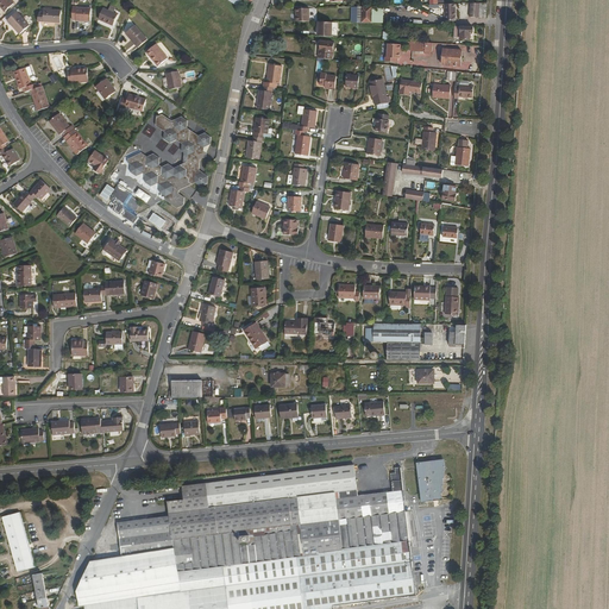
[(0,0),(0,6),(5,12),(14,4),(11,0),(0,0)]
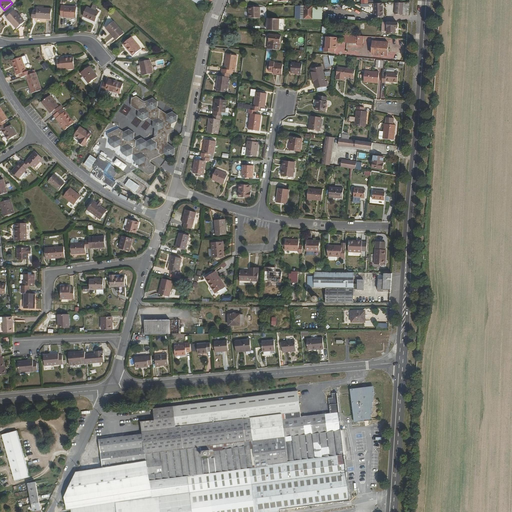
[(382,14),(382,3),(373,4),(373,18),(380,17),(380,14),(382,14)]
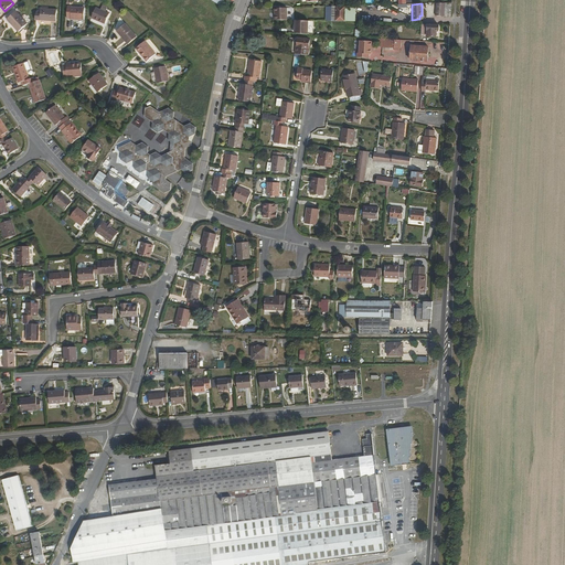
[(444,17),(445,3),(435,3),(435,16),(443,17),(444,17)]
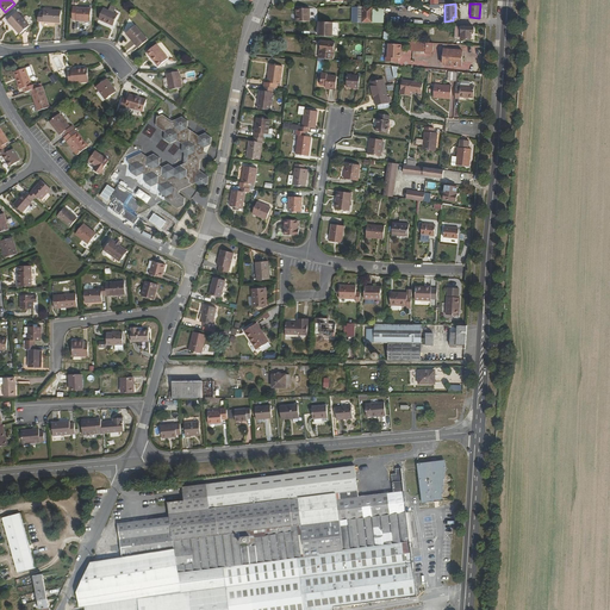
[(359,18),(359,23),(373,23),(373,6),(362,7),(362,17),(359,18)]
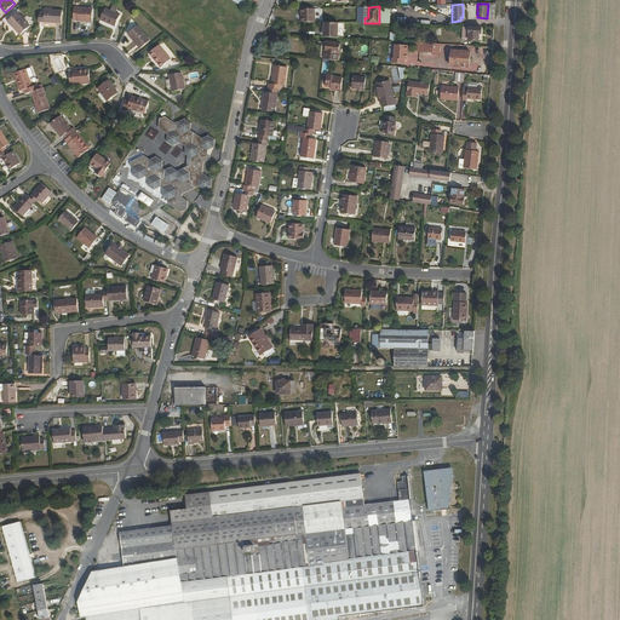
[(424,6),(422,11),(435,17),(437,12),(424,6)]
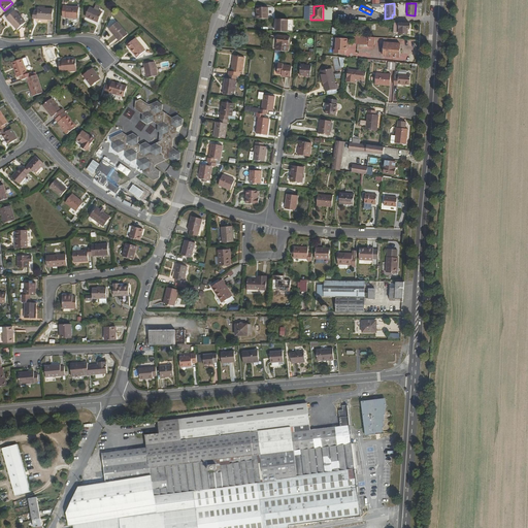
[(15,9),(13,6),(2,17),(5,20),(6,19),(17,30),(25,22),(14,10),(15,9)]
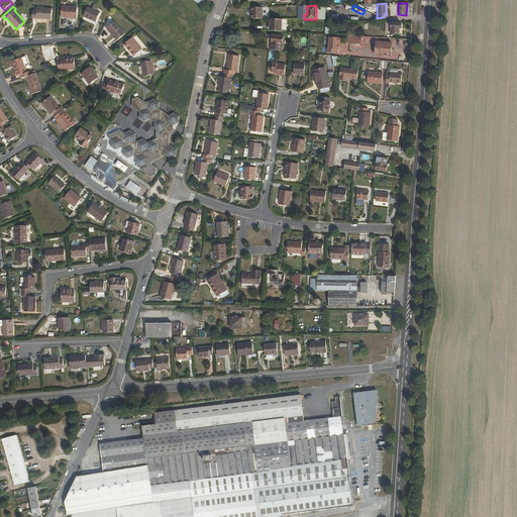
[(77,18),(77,7),(65,7),(65,6),(62,6),(61,18),(64,18),(64,17),(77,18)]
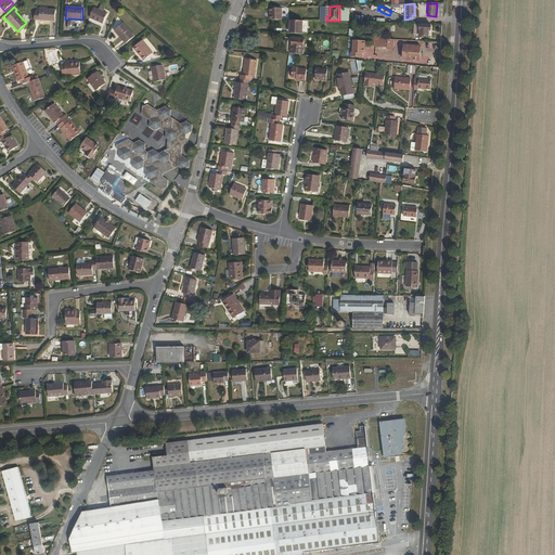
[(103,24),(107,14),(94,8),(90,17),(103,24)]
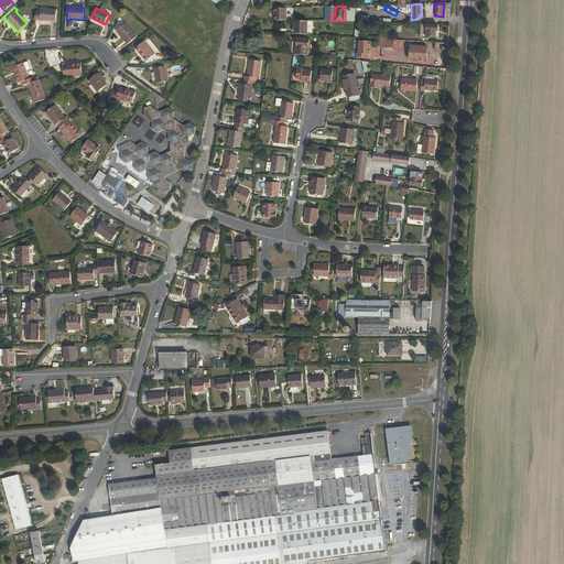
[(273,13),(273,20),(285,20),(285,8),(273,8),(273,13)]
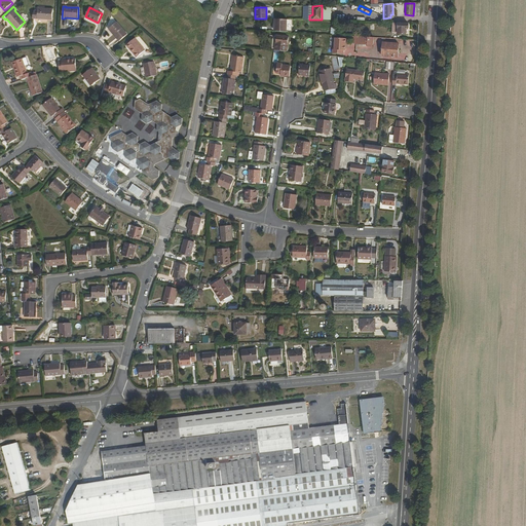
[(37,11),(34,11),(32,19),(51,20),(52,9),(38,8),(37,11)]
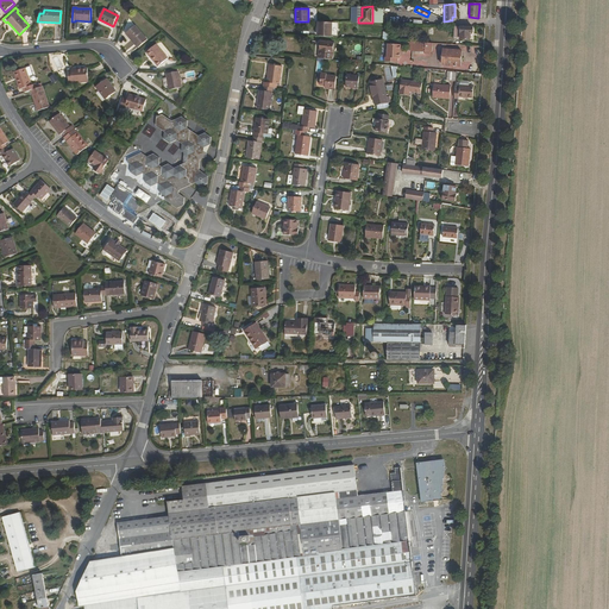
[(316,36),(328,36),(330,23),(316,22),(316,36)]
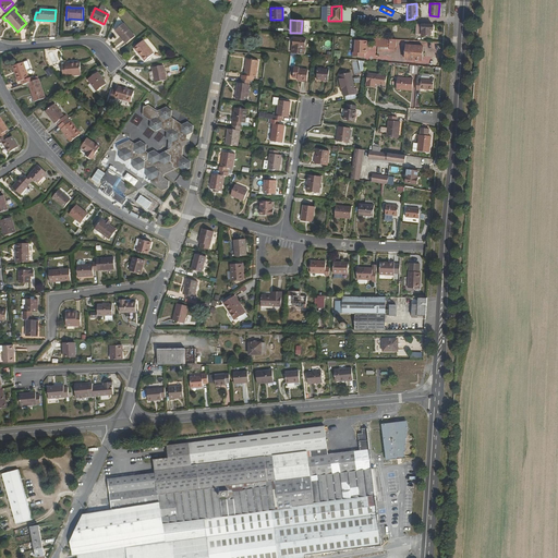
[(125,45),(134,36),(123,23),(114,31),(125,45)]
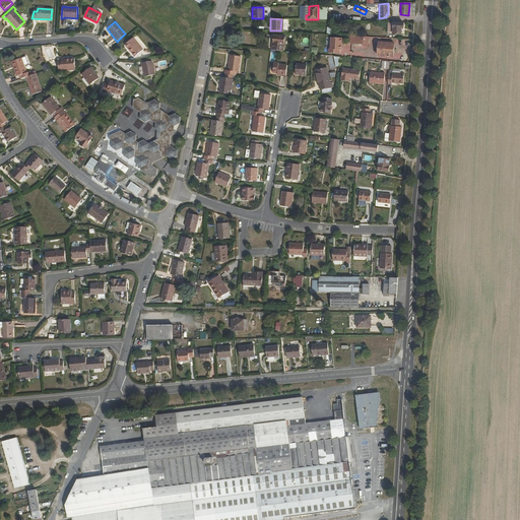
[(392,23),(392,33),(400,34),(400,28),(402,28),(402,23),(392,23)]
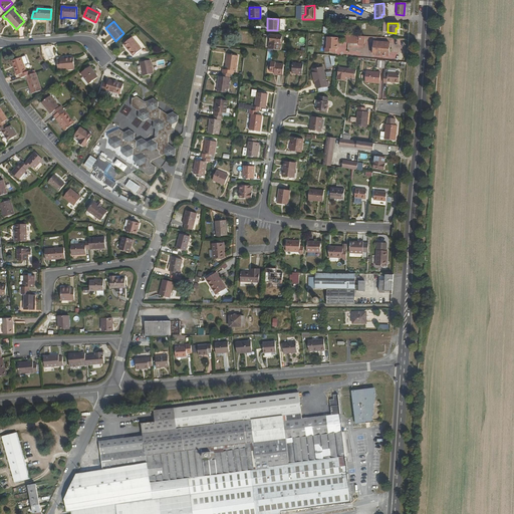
[(270,35),(269,49),(280,50),(282,36),(270,35)]
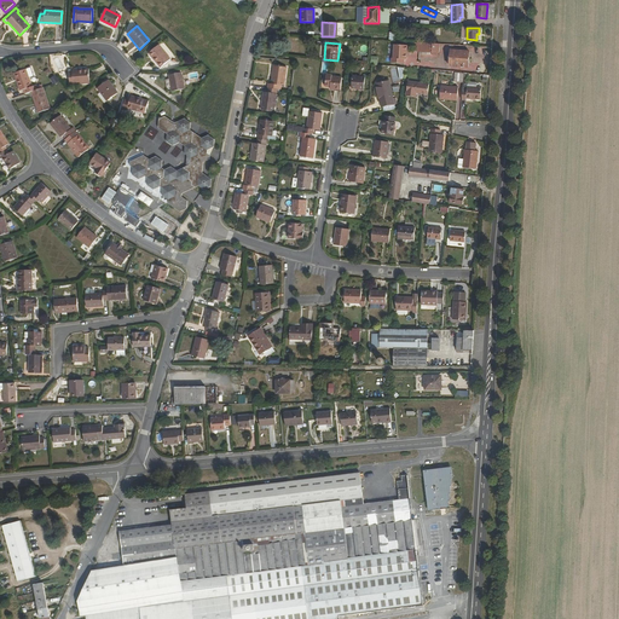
[(160,68),(171,59),(158,45),(148,55),(160,68)]
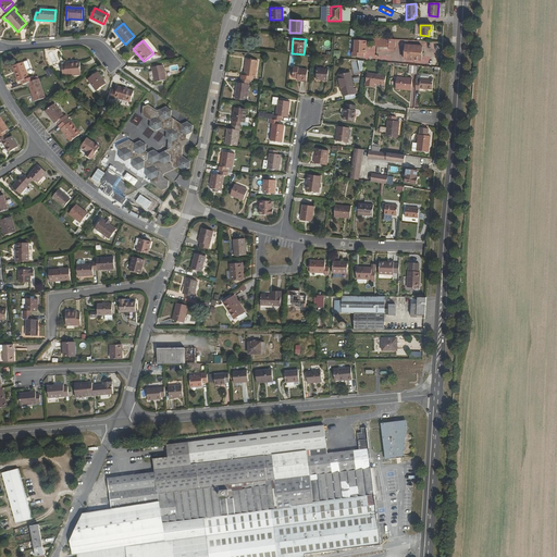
[(367,40),(354,40),(353,52),(351,52),(351,57),(363,58),(363,53),(366,53),(367,40)]
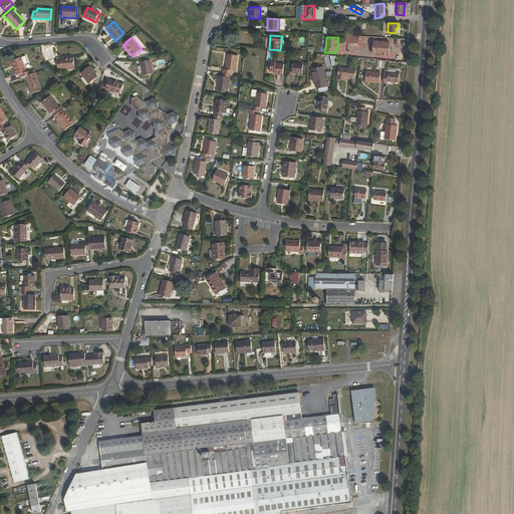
[(373,41),(373,46),(373,50),(372,55),(375,55),(375,59),(380,60),(383,60),(383,56),(388,56),(389,42),(373,41)]
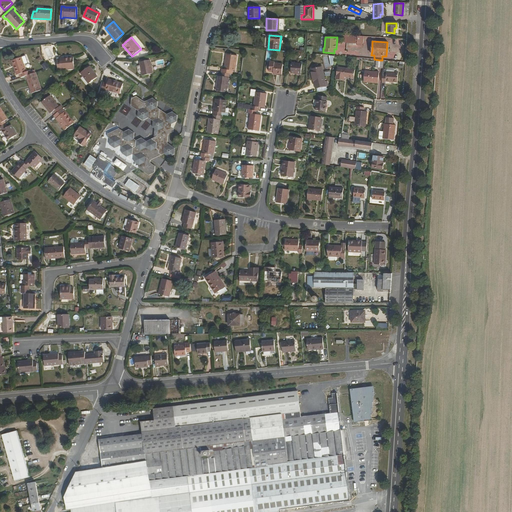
[(221,69),(221,72),(229,74),(232,74),(232,70),(235,71),(237,56),(226,54),(224,69),(221,69)]
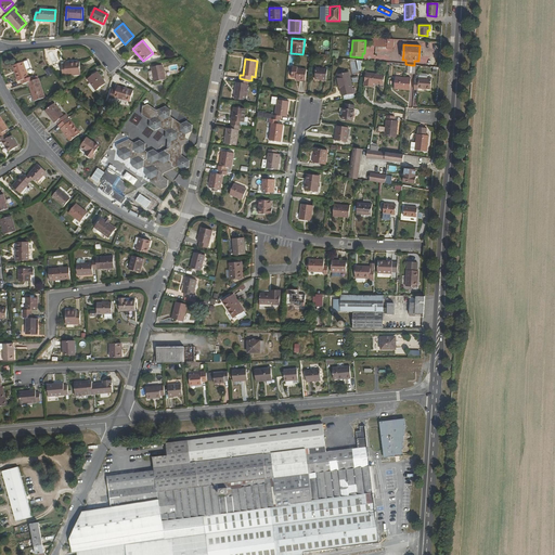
[(21,80),(22,84),(27,82),(34,80),(33,76),(28,78),(23,62),(12,66),(17,81),(21,80)]
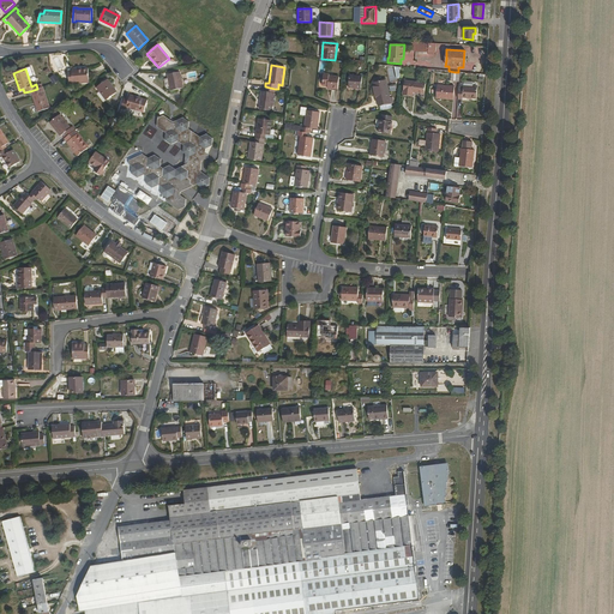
[(88,68),(72,71),(72,77),(68,78),(70,84),(89,82),(88,68)]
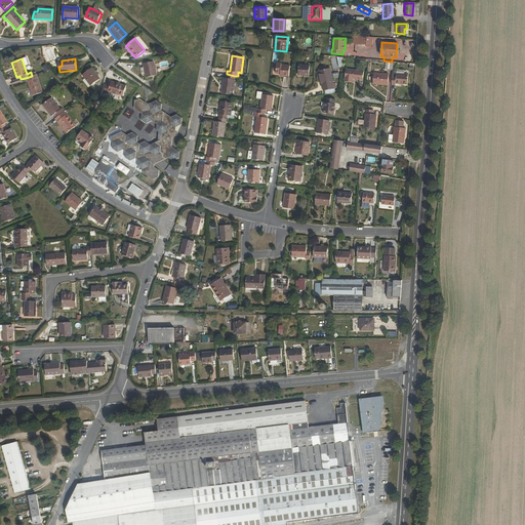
[(156,75),(153,62),(143,64),(146,77),(156,75)]
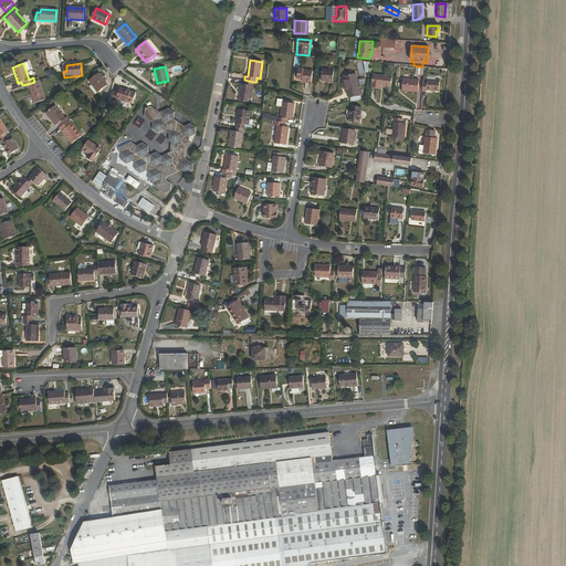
[(311,83),(312,71),(303,70),(303,69),(297,69),(296,79),(302,80),(302,82),(311,83)]
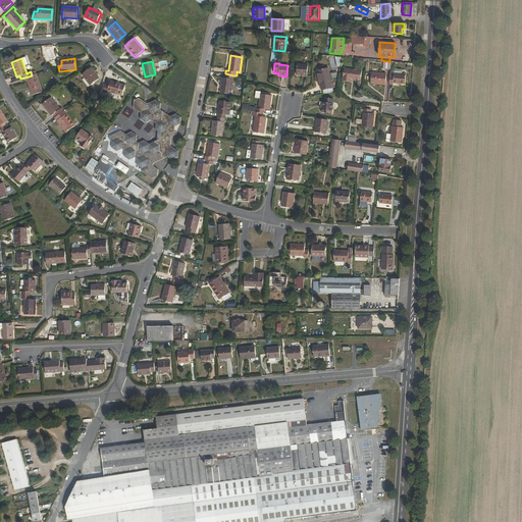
[(306,75),(307,65),(297,64),(296,74),(306,75)]
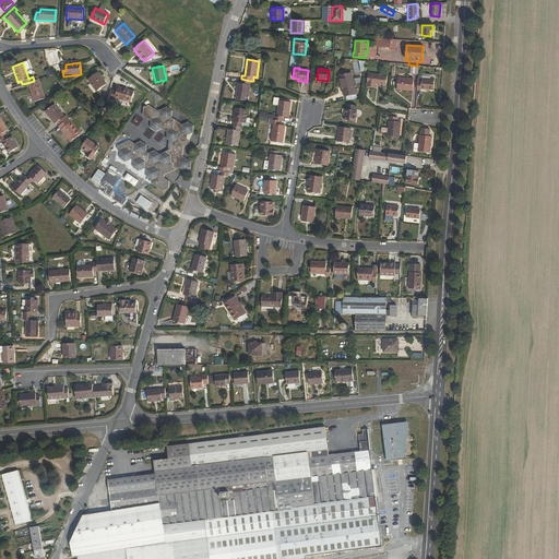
[(106,84),(97,72),(87,80),(96,92),(106,84)]
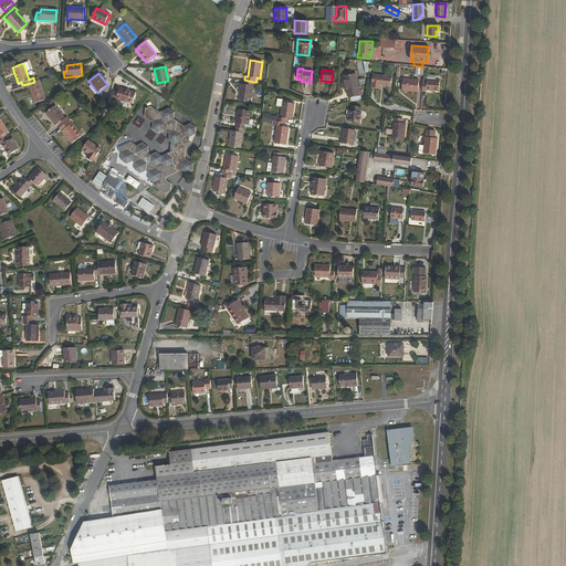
[(355,74),(352,74),(346,75),(343,76),(347,93),(348,93),(349,98),(360,95),(359,91),(358,91),(355,74)]
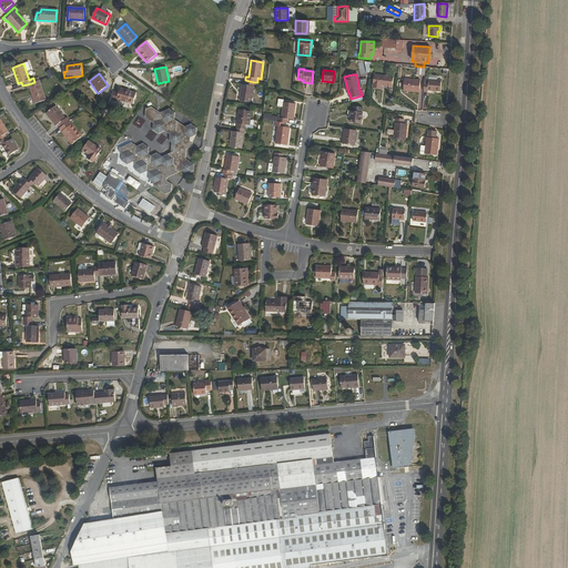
[(381,90),(381,85),(382,84),(384,84),(384,85),(392,87),(393,78),(374,75),(372,89),(381,90)]
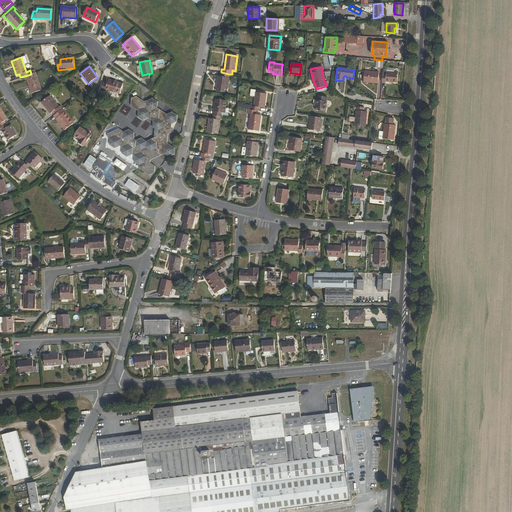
[(382,70),(381,83),(385,83),(385,82),(397,82),(397,73),(386,72),(386,70),(382,70)]
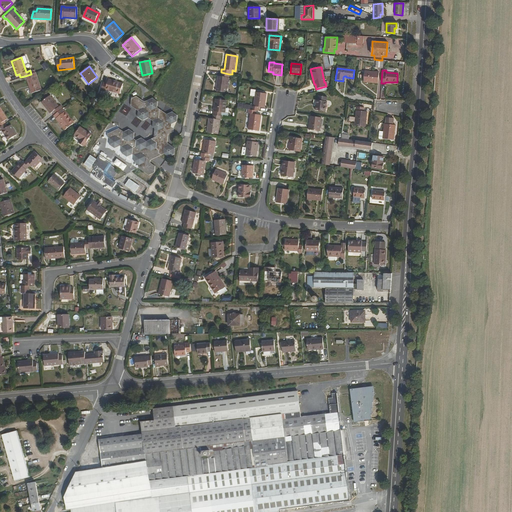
[(378,83),(378,72),(364,71),(363,82),(378,83)]
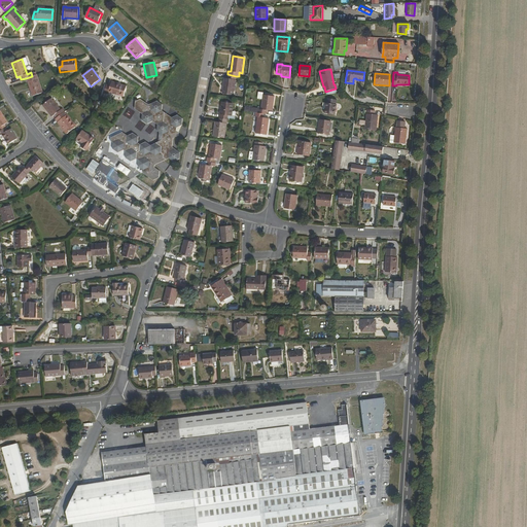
[(32,76),(26,78),(33,96),(43,93),(36,74),(32,76)]
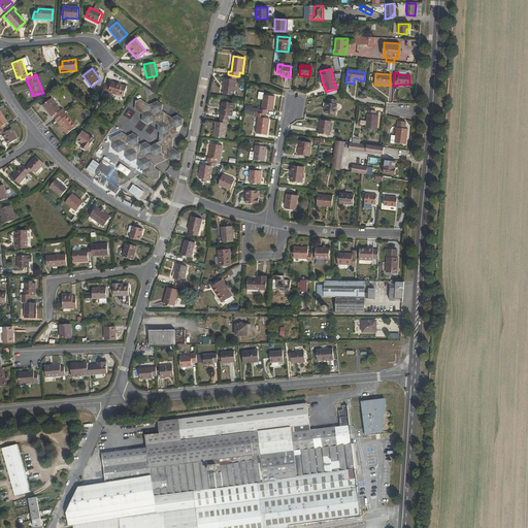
[(236,76),(228,74),(227,78),(224,78),(222,94),(233,95),(236,76)]
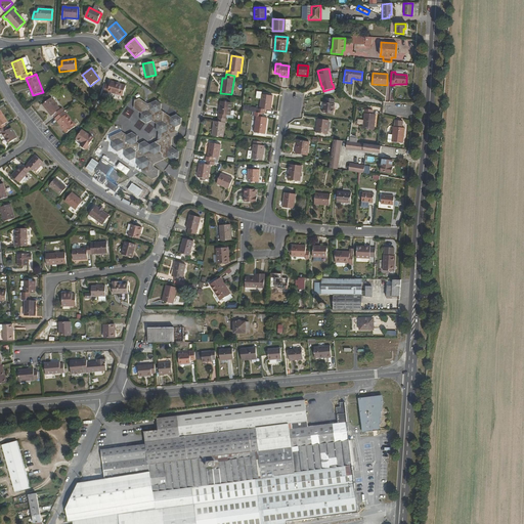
[(123,95),(125,85),(111,81),(110,86),(105,85),(103,92),(107,93),(107,91),(123,95)]
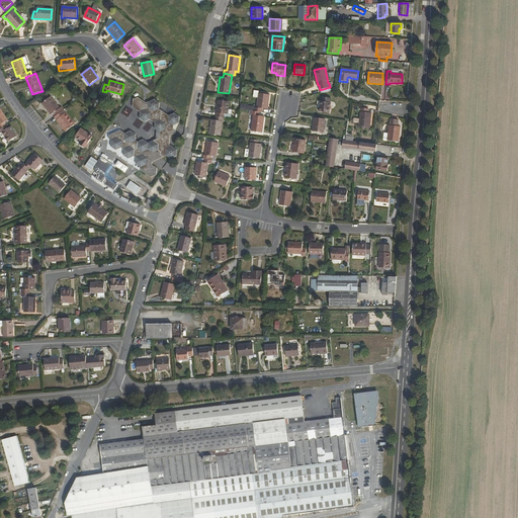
[(254,107),(253,110),(259,111),(261,111),(262,108),(267,109),(269,94),(258,93),(256,107),(254,107)]
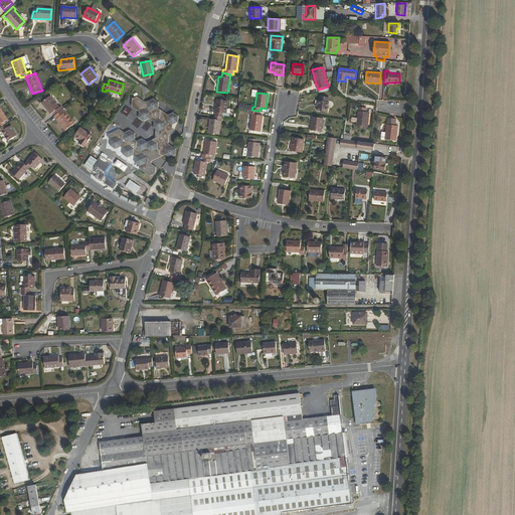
[(51,113),(54,116),(62,109),(63,109),(60,106),(59,107),(50,96),(41,103),(50,114),(51,113)]
